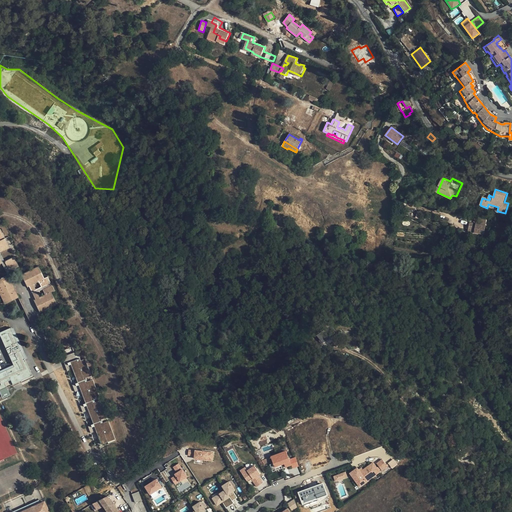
[(486,225),(481,224),(480,226),(470,223),(468,231),(474,233),(474,234),(478,235),(478,233),(483,235),(486,225)]
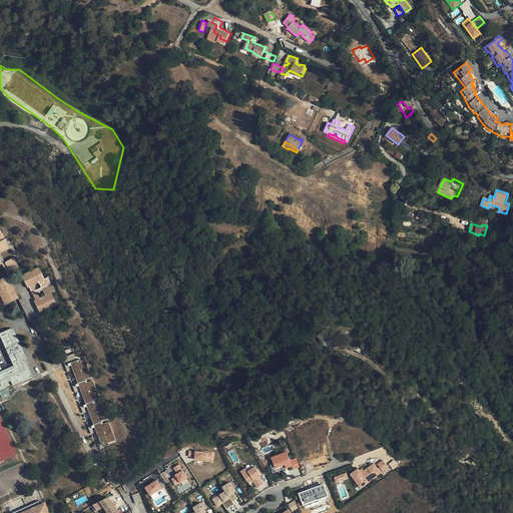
[(0,251),(0,252),(9,248),(9,246),(5,238),(2,233),(0,229),(0,228),(0,251)]
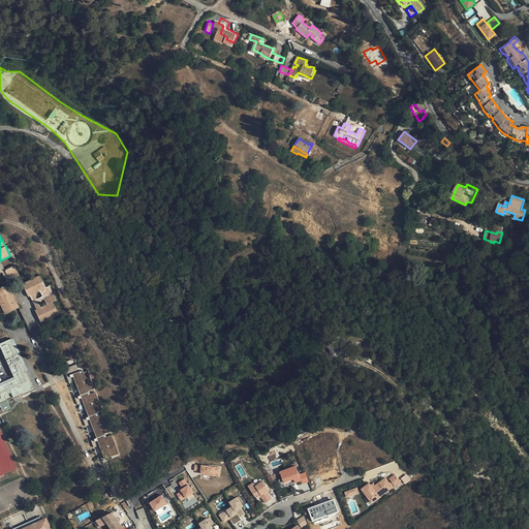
[(11,282),(9,280),(5,270),(0,260),(0,259),(0,268),(2,272),(8,284),(11,282)]
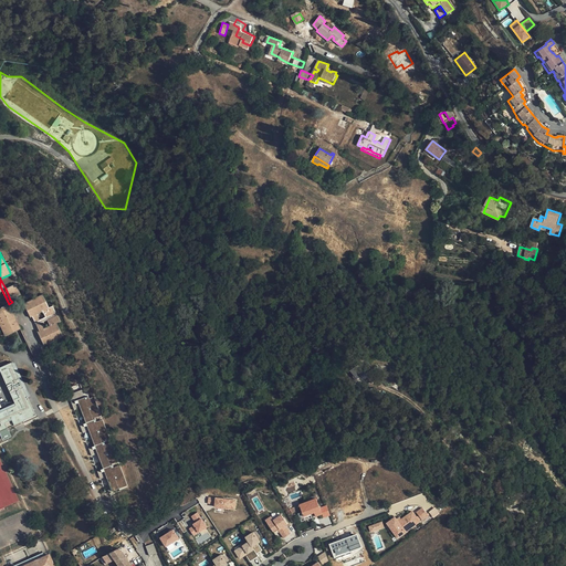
[(21,294),(16,285),(16,284),(6,289),(10,300),(21,294)]
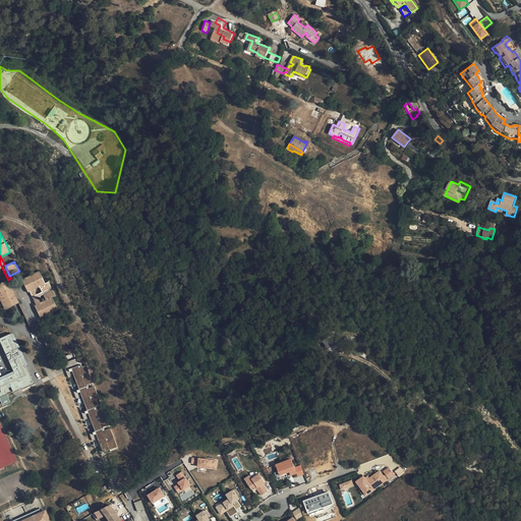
[(38,297),(34,298),(37,304),(35,305),(41,317),(58,308),(52,297),(55,296),(49,281),(45,283),(40,271),(22,280),(27,291),(30,291),(33,296),(37,294),(34,288),(39,286),(42,292),(43,294),(46,300),(41,303),(38,297)]
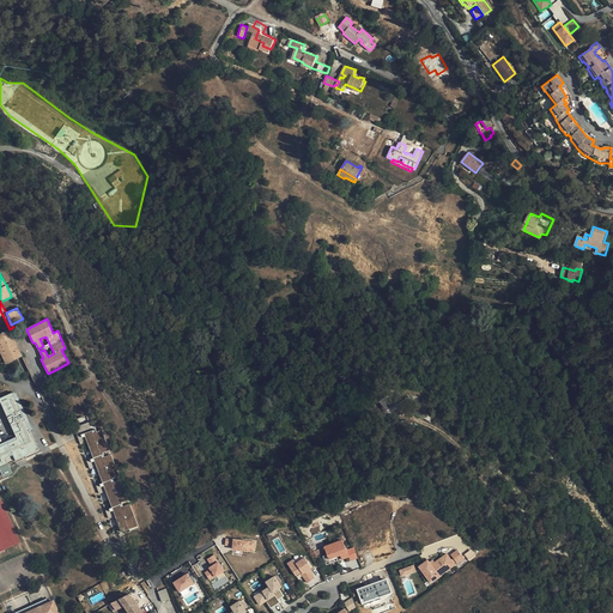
[(11,339),(13,338),(10,329),(0,333),(0,347),(7,363),(23,357),(18,347),(16,349),(11,339)]
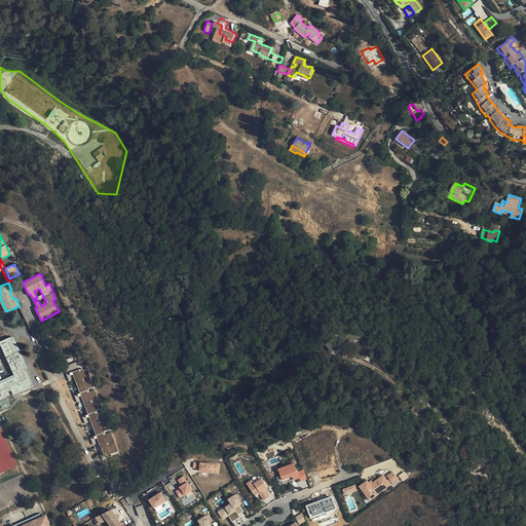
[(0,403),(34,387),(31,381),(32,380),(30,376),(29,376),(11,336),(7,338),(3,340),(0,341),(0,345),(13,375),(0,380),(0,403)]
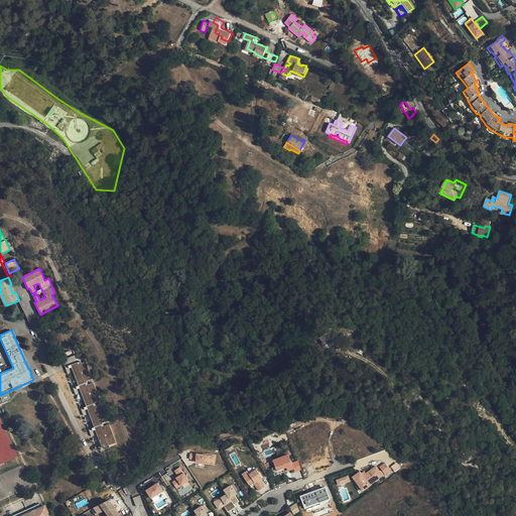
[(330,332),(326,335),(320,338),(326,345),(335,339),(330,332)]
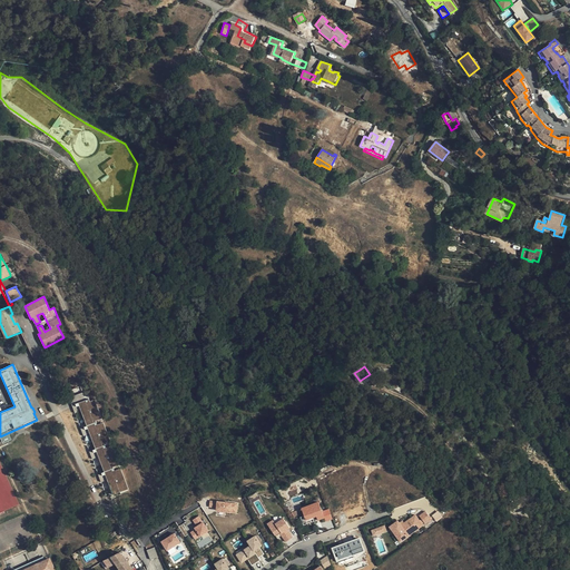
[(90,399),(79,402),(88,425),(98,422),(97,420),(102,418),(96,399),(91,401),(90,399)]
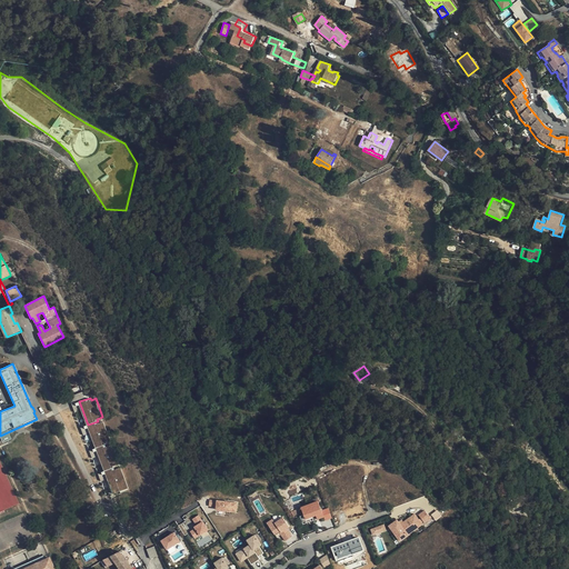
[(98,421),(88,425),(97,448),(106,443),(106,442),(111,440),(105,421),(98,423),(98,421)]
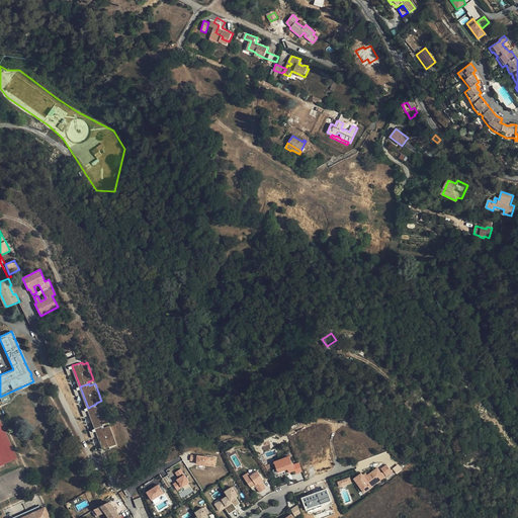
[(96,404),(88,408),(95,428),(104,425),(103,423),(108,421),(102,404),(97,406),(96,404)]
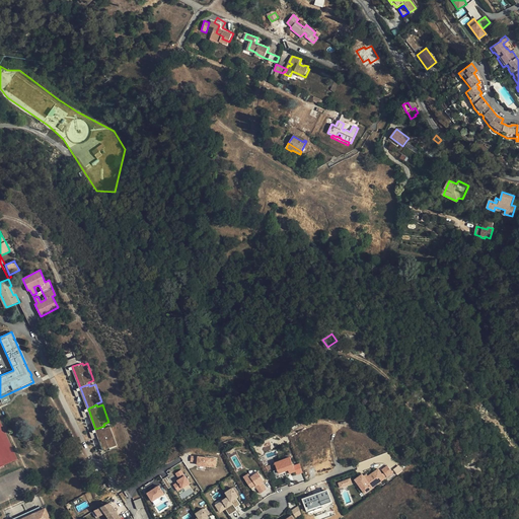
[(104,426),(95,429),(103,450),(112,447),(112,445),(117,443),(110,426),(104,428),(104,426)]
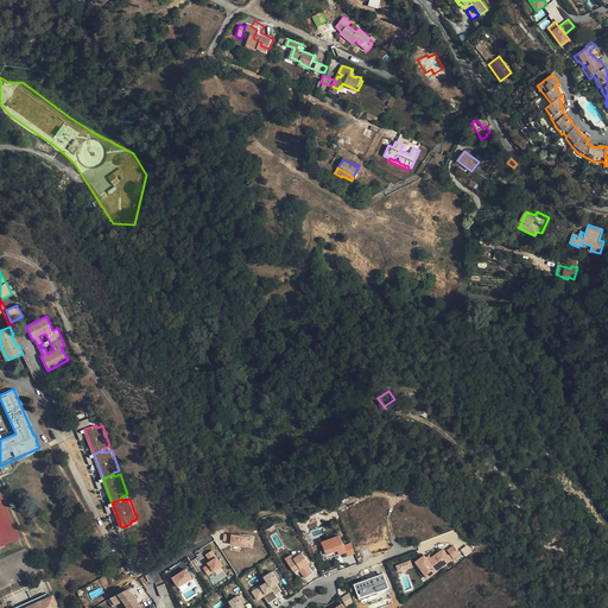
[(230,534),(230,546),(253,546),(254,536),(230,534)]
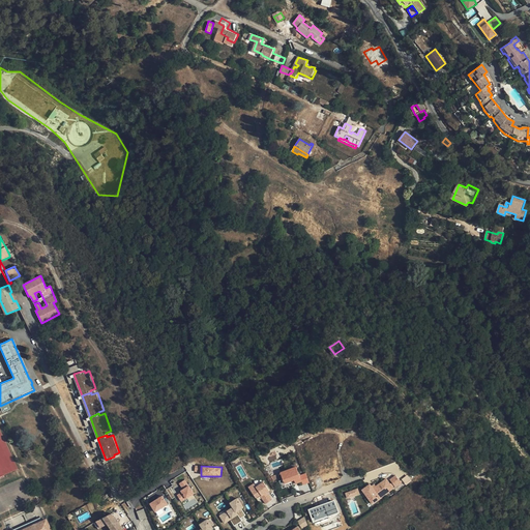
[(302,484),(310,482),(305,473),(299,475),(296,467),(280,472),(284,484),(294,481),(295,484),(301,482),(302,484)]
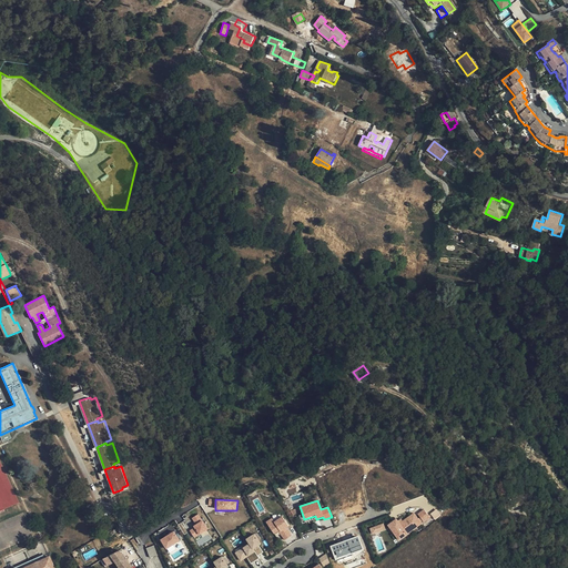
[(419,514),(425,521),(430,517),(425,509),(419,514)]
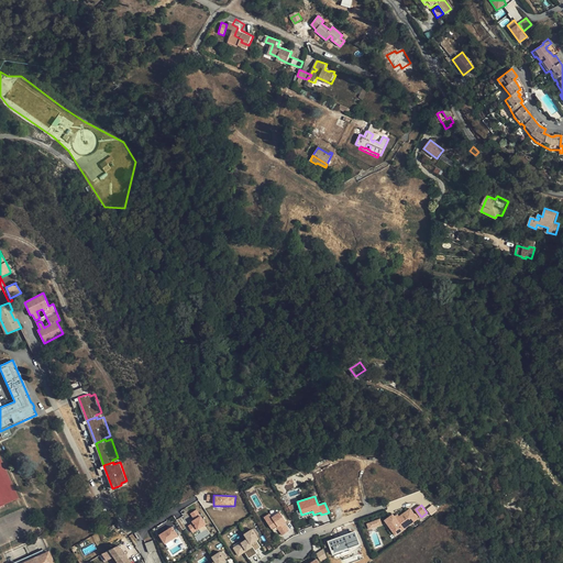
[(431,516),(437,511),(432,505),(427,509),(431,516)]
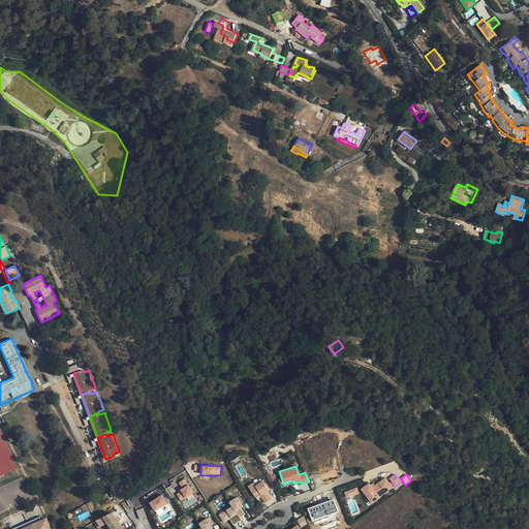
[(186,478),(173,486),(181,500),(193,493),(186,478)]
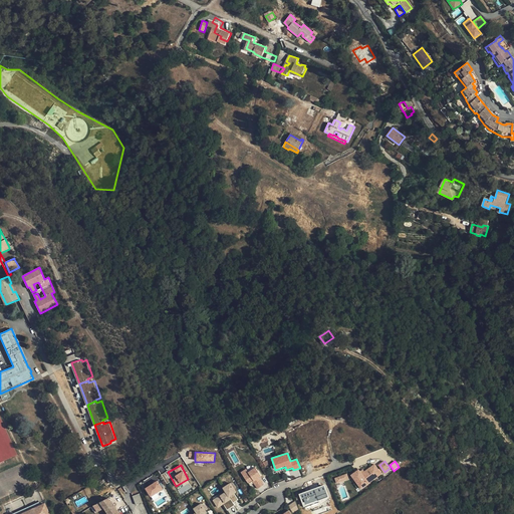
[(352,475),(361,488),(382,474),(375,465),(365,472),(362,474),(361,472),(359,470),(352,475)]
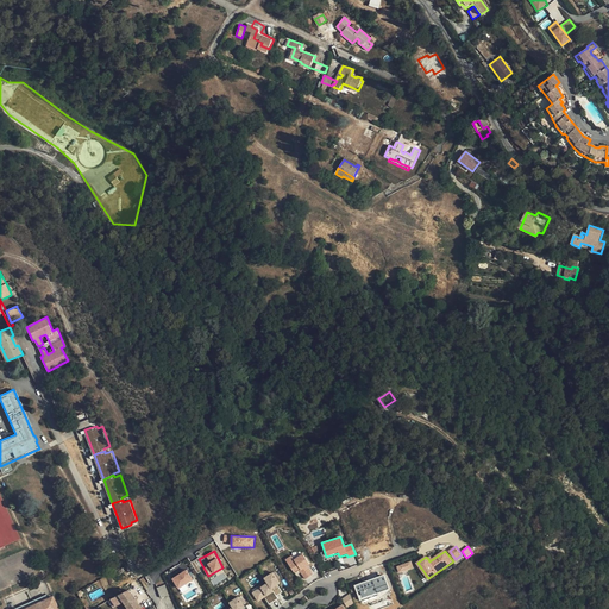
[(293,553),(287,558),(294,570),(297,567),(300,566),(301,567),(306,565),(309,563),(303,552),(295,558),(293,553)]
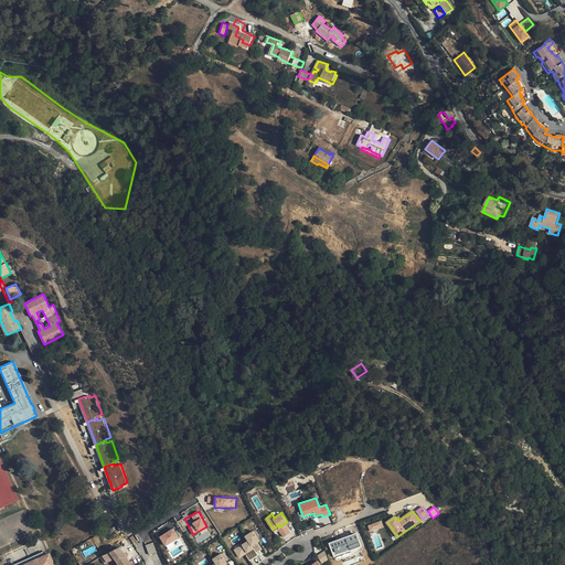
[(368,524),(369,531),(383,528),(382,521),(368,524)]
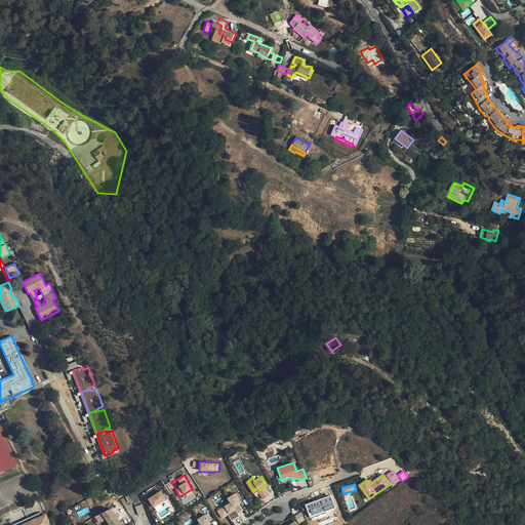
[(265,489),(259,493),(263,498),(269,494),(265,489)]
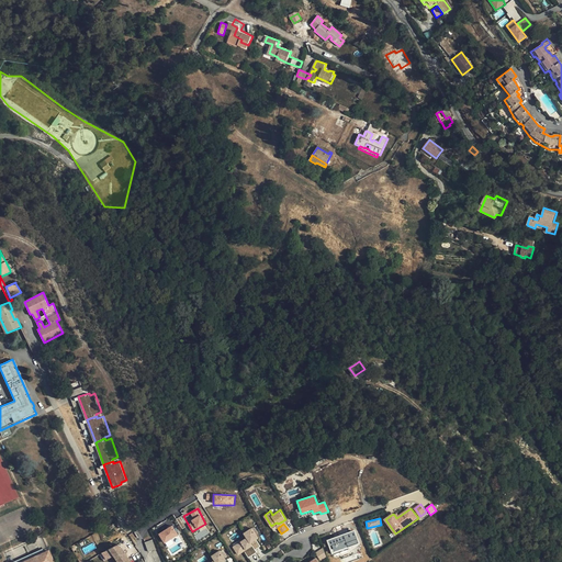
[(232,546),(237,555),(245,552),(247,558),(256,553),(255,550),(260,547),(256,539),(258,538),(253,527),(243,532),(246,539),(232,546)]
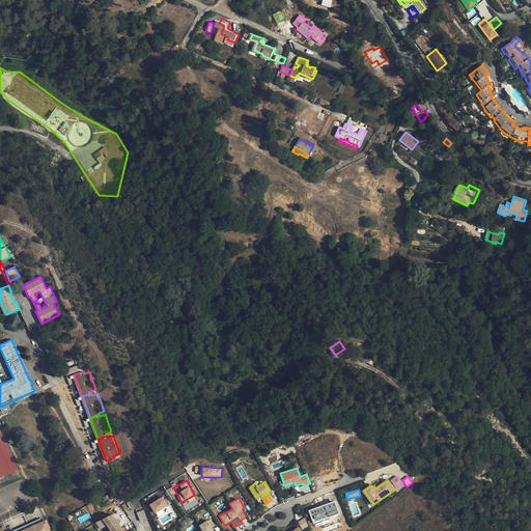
[(147,519),(144,510),(138,512),(141,521),(147,519)]
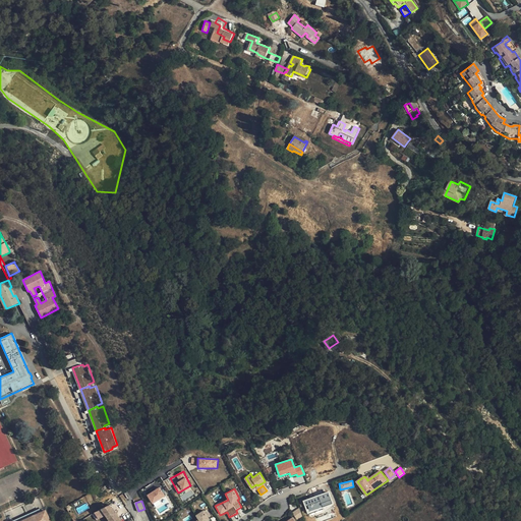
[(105,515),(109,520),(121,520),(115,513),(110,505),(95,513),(99,518),(105,515)]
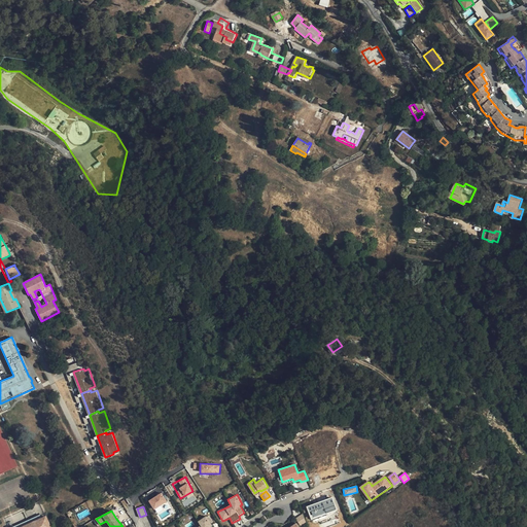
[(207,516),(198,521),(200,526),(198,526),(210,526),(212,526),(207,516)]
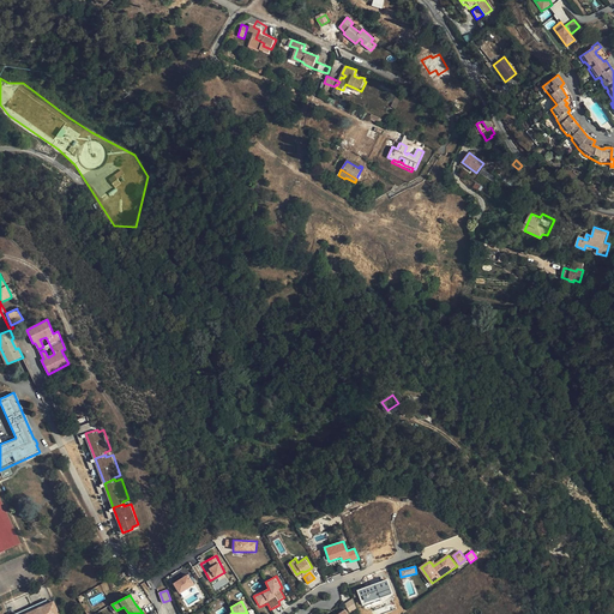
[(58,613),(54,603),(49,606),(48,603),(37,608),(38,611),(30,613),(29,613),(25,613),(58,613)]
